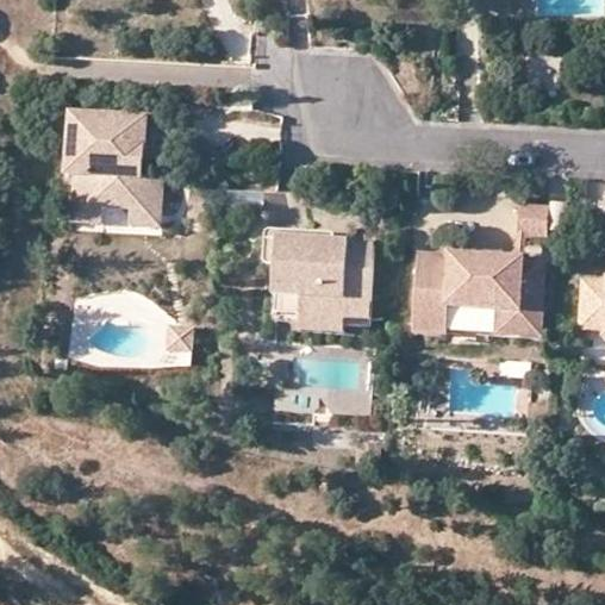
[(132,209),(162,210),(163,179),(143,178),(135,178),(136,144),(144,145),(145,116),(69,112),(67,175),(76,176),(74,206),(104,207),(105,204),(132,205),(132,209)]
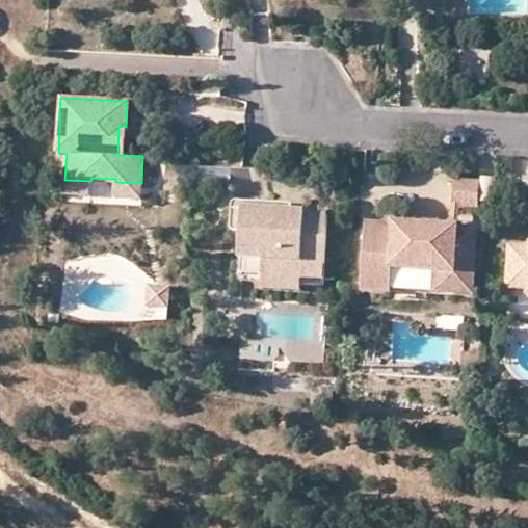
[(125,155),(126,127),(119,126),(117,155),(125,155)]
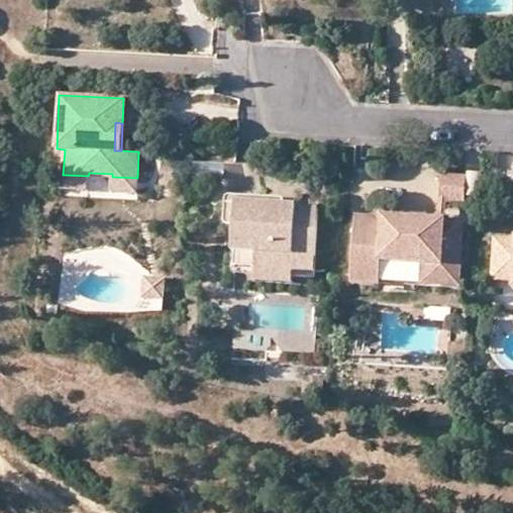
[(463,173),(437,172),(435,197),(441,197),(460,198),(463,173)]
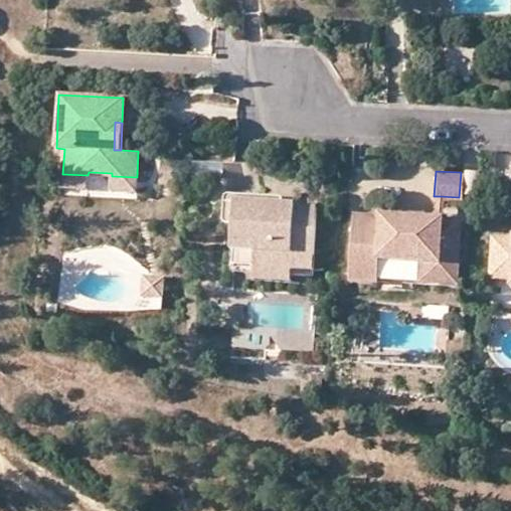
[(88,190),(88,175),(62,174),(62,189),(88,190)]
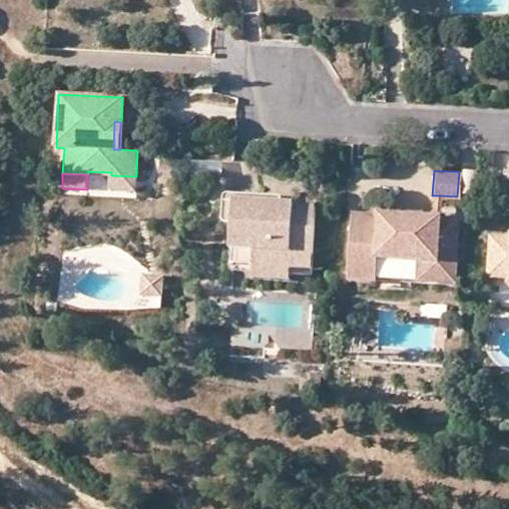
[(135,192),(136,176),(111,175),(110,190),(135,192)]
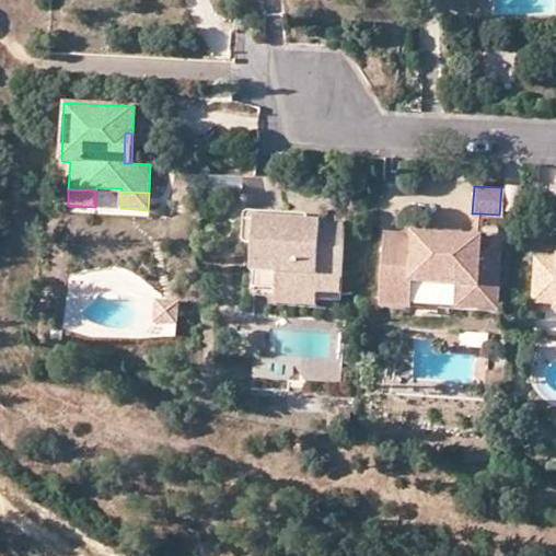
[(314,274),(337,275),(340,223),(303,219),(277,218),(277,209),(245,208),(240,212),(239,234),(244,241),(250,241),(247,269),(250,270),(273,270),(273,288),(314,290),(314,274)]
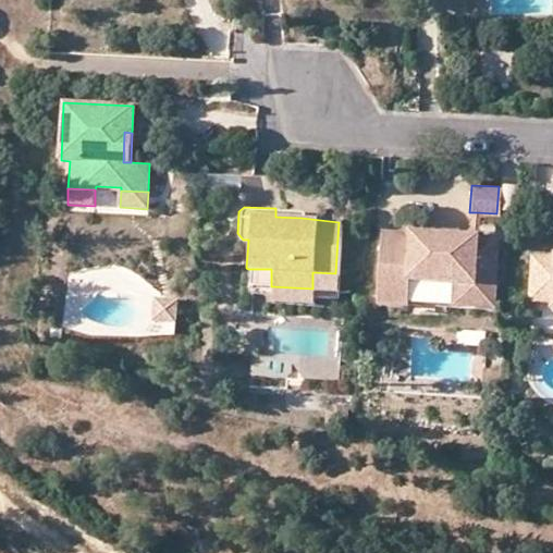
[(297,209),(275,208),(275,217),(302,218),(302,213),(297,209)]
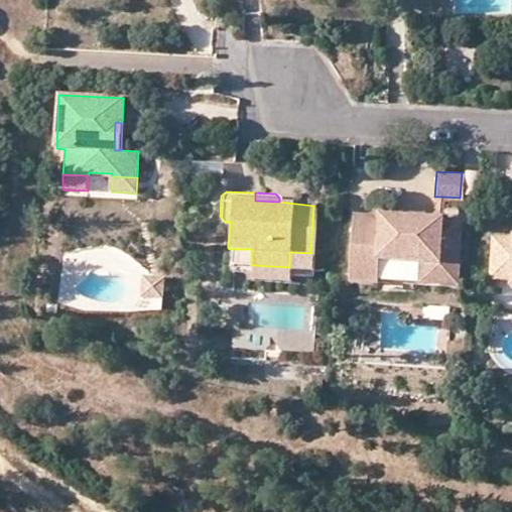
[(433,217),(351,213),(347,278),(375,279),(376,259),(419,261),(418,281),(455,283),(459,218),(439,217),(433,217)]
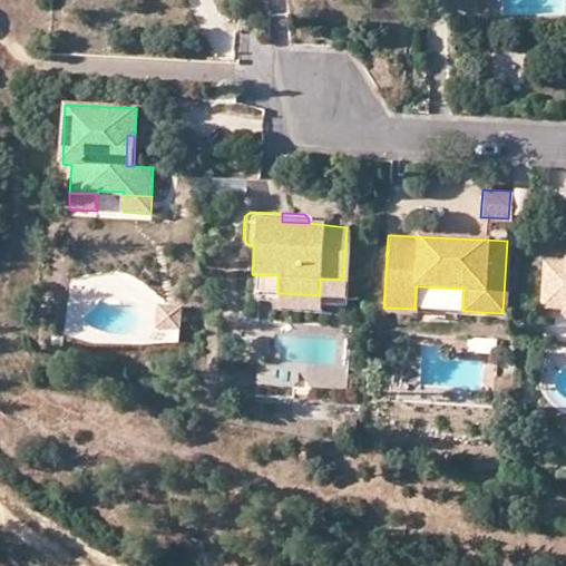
[(563,303),(563,310),(565,310),(565,260),(565,263),(542,262),(539,302),(563,303)]
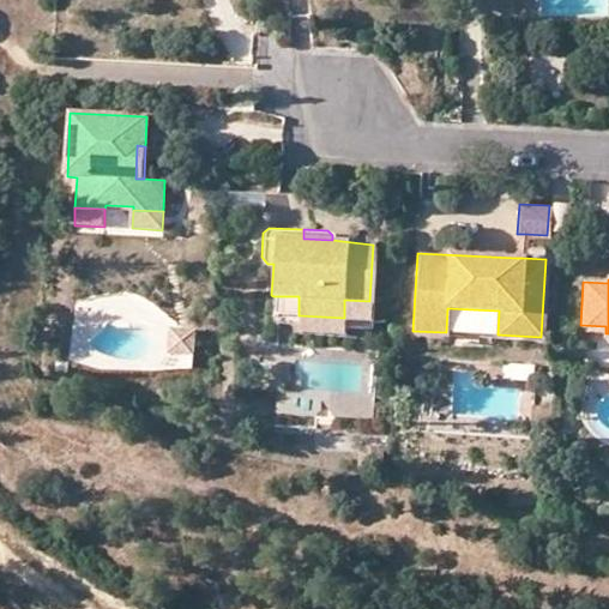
[(273,313),(299,315),(299,296),(273,296),(273,313)]
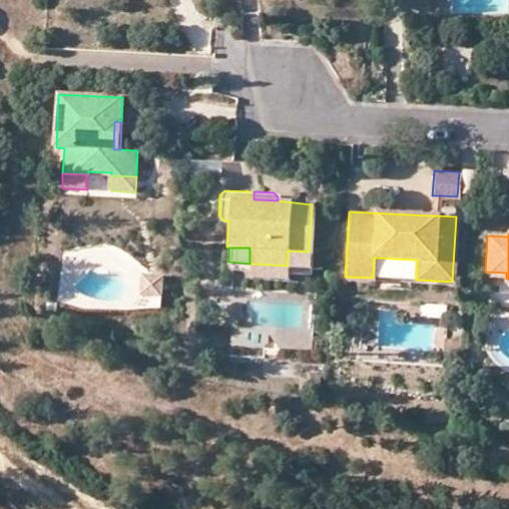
[(309,267),(309,251),(288,250),(288,266),(309,267)]
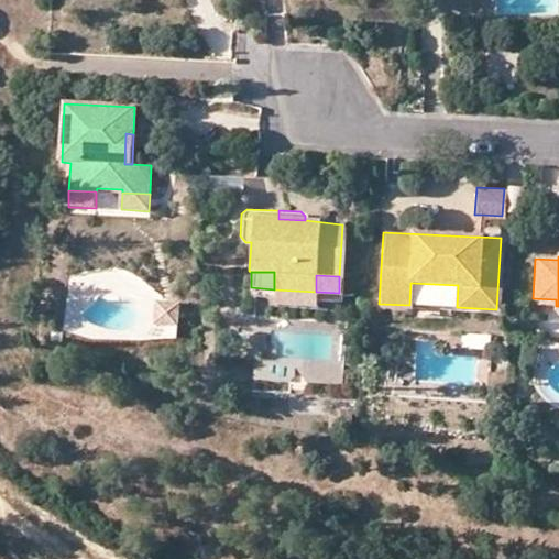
[(314,305),(316,292),(274,289),(273,303),(314,305)]
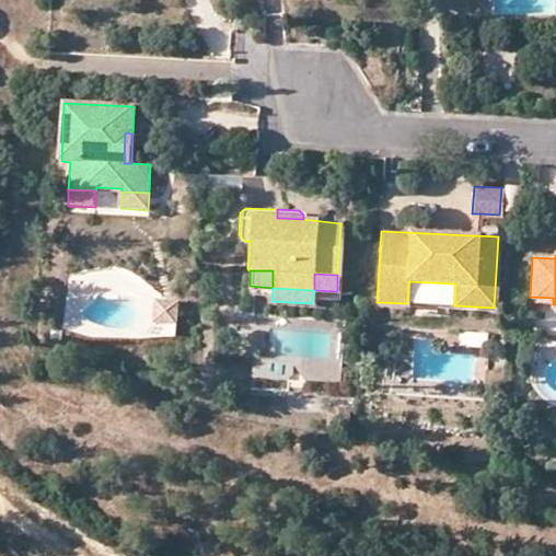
[(173,297),(153,297),(153,319),(173,319),(173,297)]
